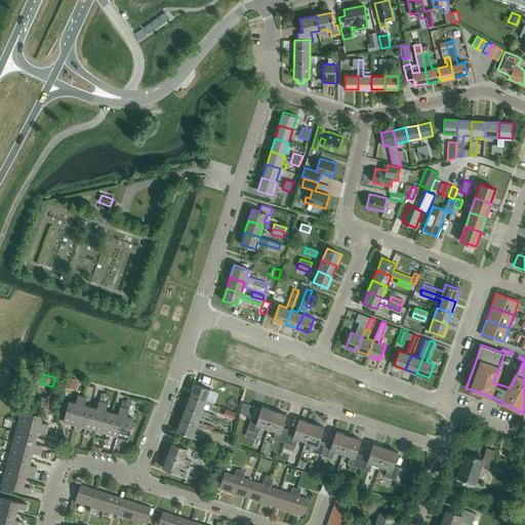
[(67,374),(65,381),(75,385),(77,377),(67,374)]
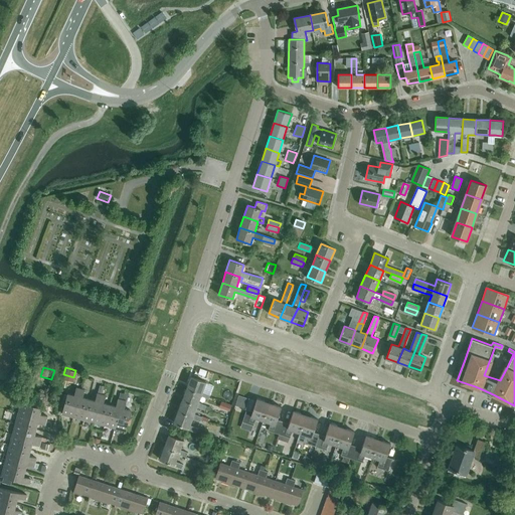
[(201,393),(201,395),(208,398),(210,394),(202,391),(206,382),(191,376),(186,387),(201,393)]
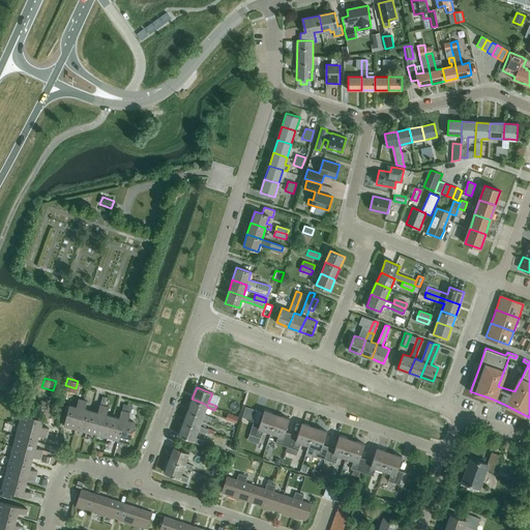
[(64,425),(76,429),(83,400),(79,399),(77,407),(69,405),(64,425)]
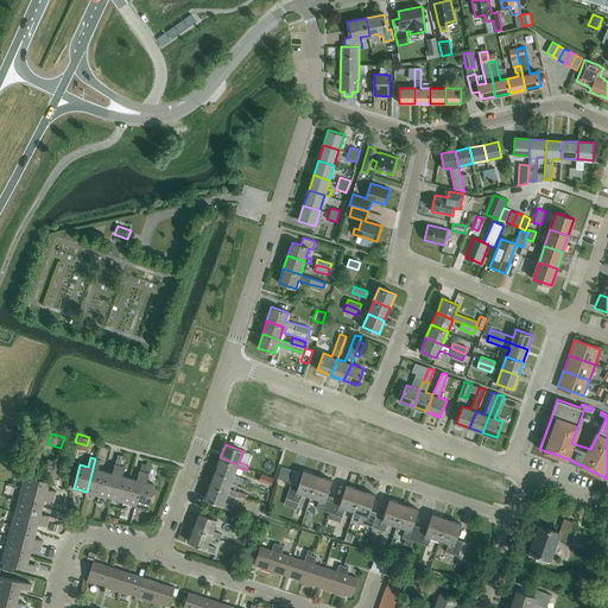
[(233,477),(232,480),(241,483),(244,479),(234,475),(238,467),(238,464),(220,457),(215,472),(233,477)]
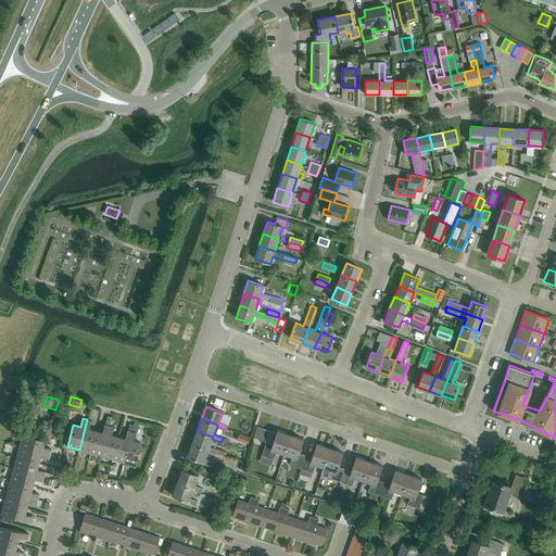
[(79,450),(90,452),(96,431),(89,429),(91,420),(87,419),(79,450)]
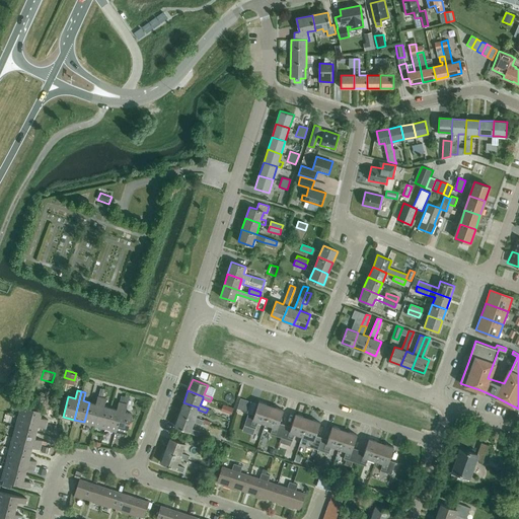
[(84,422),(94,425),(102,397),(98,396),(96,403),(89,402),(84,422)]
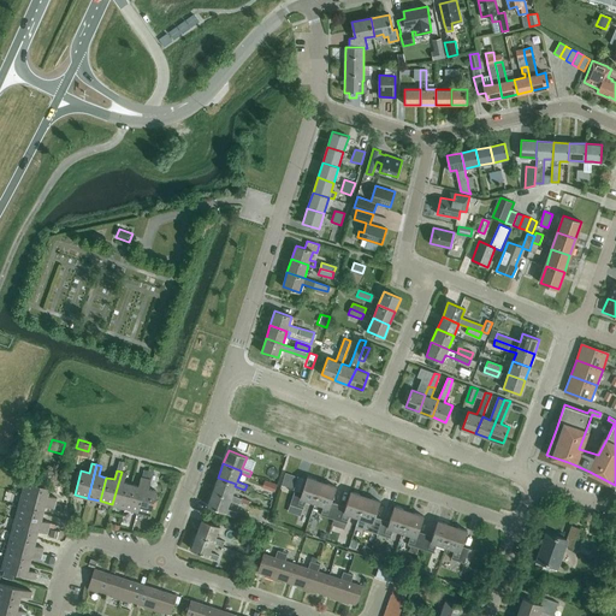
[(112,504),(125,508),(131,484),(124,483),(126,473),(122,472),(112,504)]
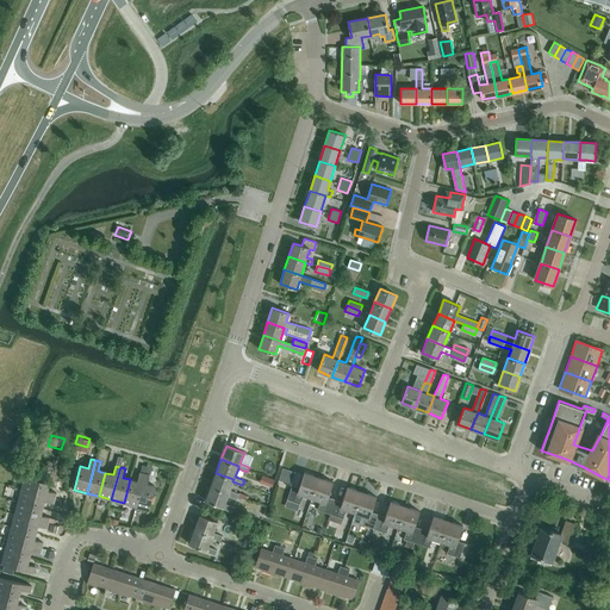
[(279,480),(290,484),(293,472),(282,468),(279,480)]
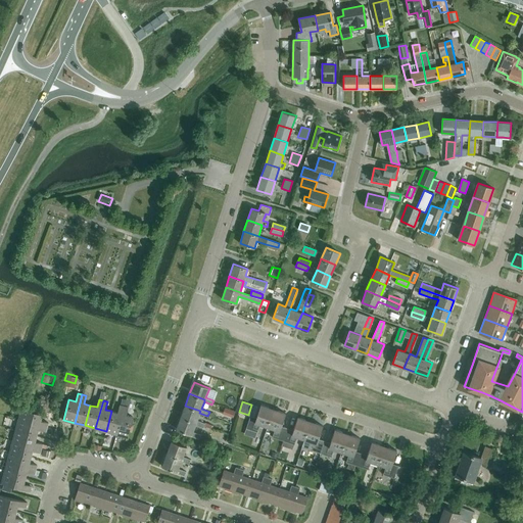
[(106,431),(116,434),(125,406),(121,405),(120,405),(117,413),(111,411),(106,431)]
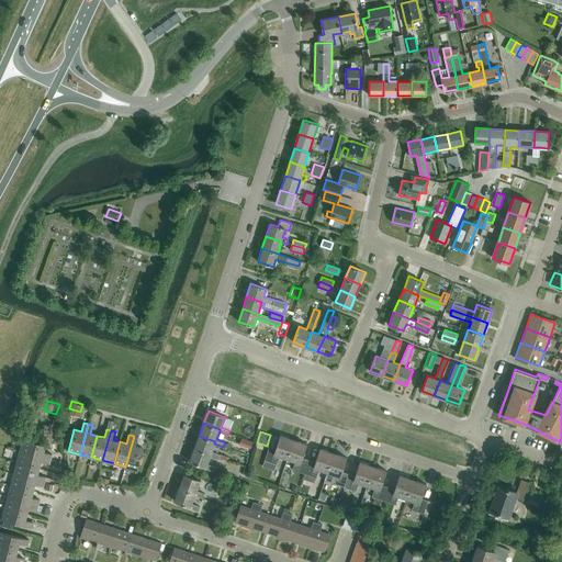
[(269,447),(265,460),(277,464),(279,456),(288,459),(294,439),(280,435),(276,449),(269,447)]
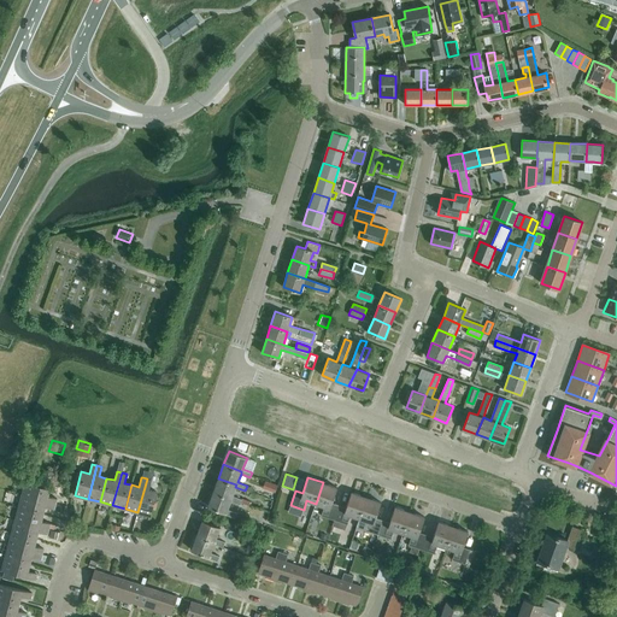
[(147,479),(137,512),(151,516),(157,492),(150,489),(152,480),(147,479)]
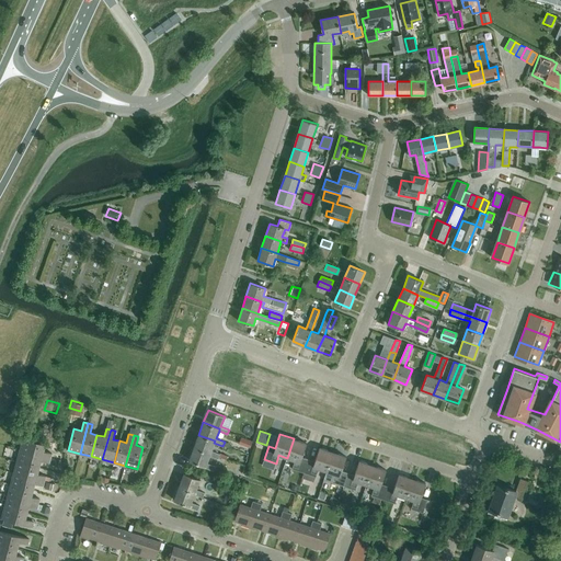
[(198,435),(194,447),(210,454),(209,456),(218,459),(219,457),(219,456),(220,454),(212,450),(214,443),(215,441),(198,435)]
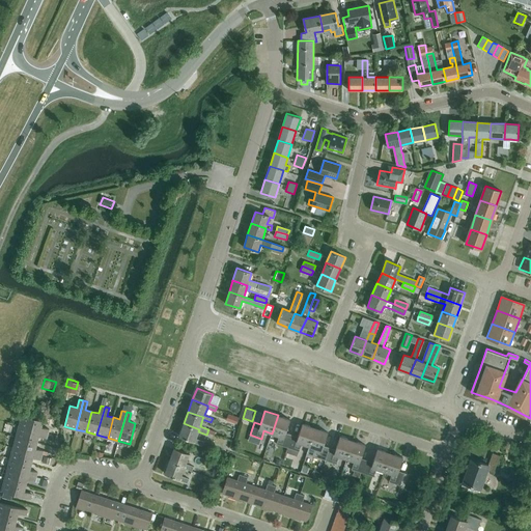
[(20,426),(48,434),(49,429),(42,427),(43,420),(23,415),(20,426)]
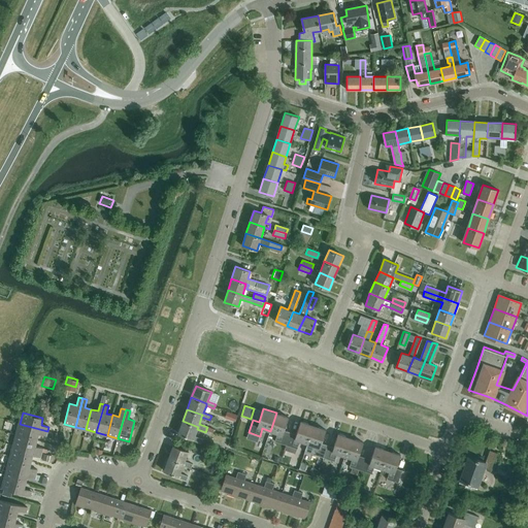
[(231,413),(229,419),(235,421),(238,415),(231,413)]
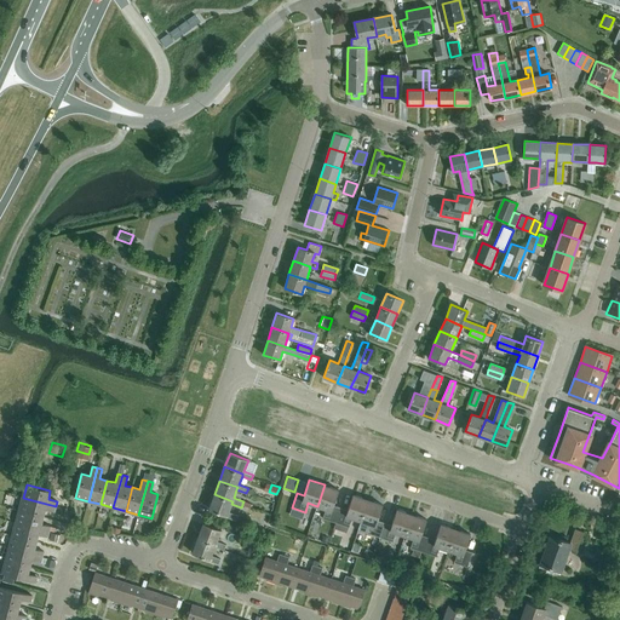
[(325,484),(317,506),(326,509),(322,518),(336,522),(340,507),(333,505),(339,489),(325,484)]
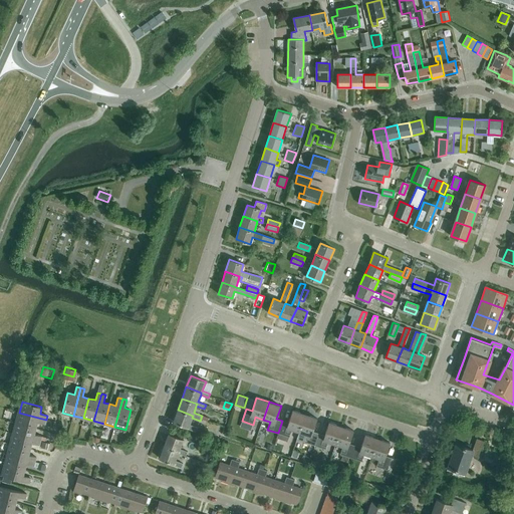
[(193,416),(178,410),(174,422),(188,427),(188,429),(196,432),(198,427),(190,424),(192,418),(193,416)]
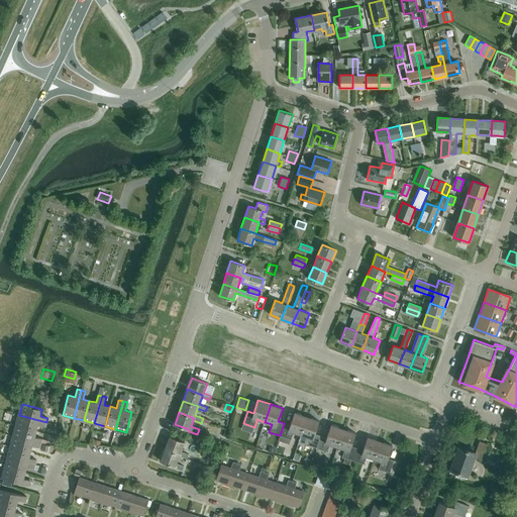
[(284,423),(280,435),(291,439),(294,431),(301,434),(307,417),(294,412),(290,425),(284,423)]
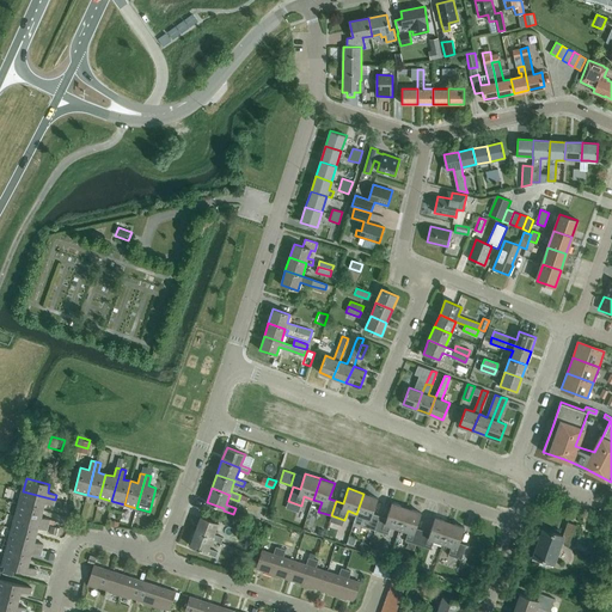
[(19,503),(43,509),(46,502),(54,505),(55,500),(23,491),(19,503)]
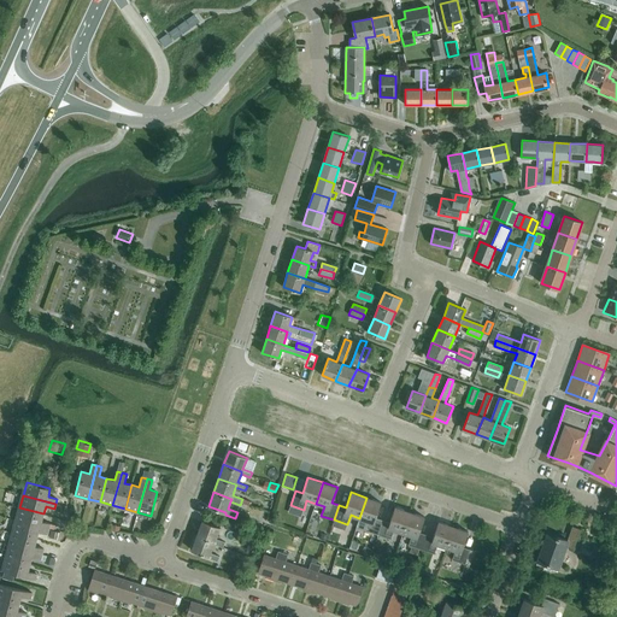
[(359,518),(356,527),(365,530),(377,534),(383,519),(376,518),(381,503),(366,498),(359,518)]
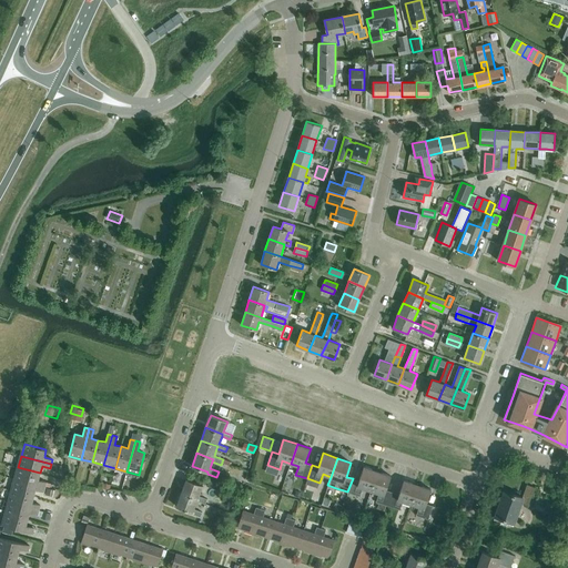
[(14,478),(46,487),(46,486),(47,482),(38,479),(40,473),(18,467),(14,478)]
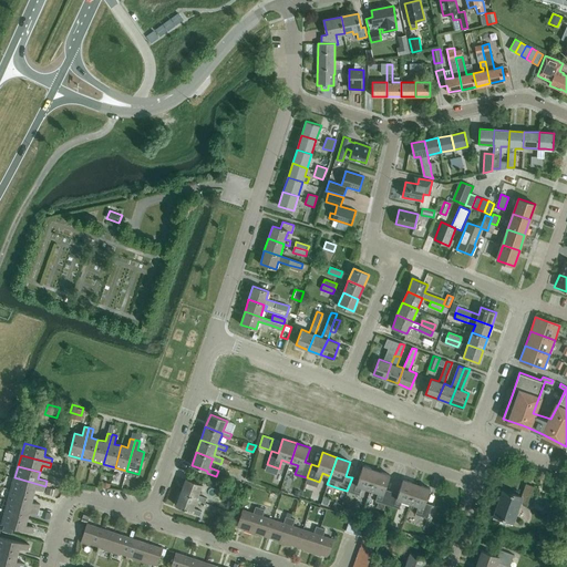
[(352,477),(347,491),(359,495),(362,486),(370,490),(377,471),(363,466),(358,480),(352,477)]
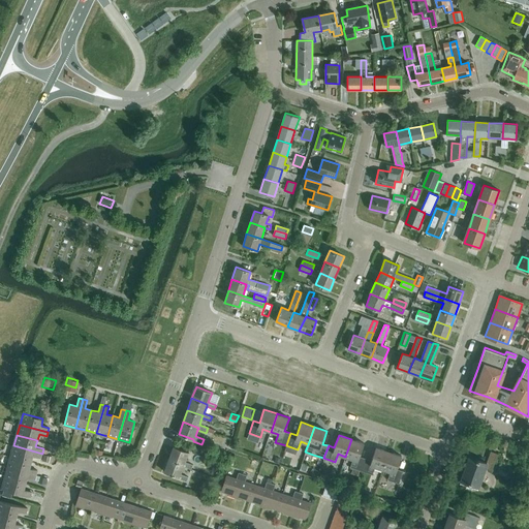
[(351,439),(345,457),(352,459),(350,467),(353,468),(351,473),(358,476),(360,470),(362,471),(366,459),(360,457),(364,443),(351,439)]
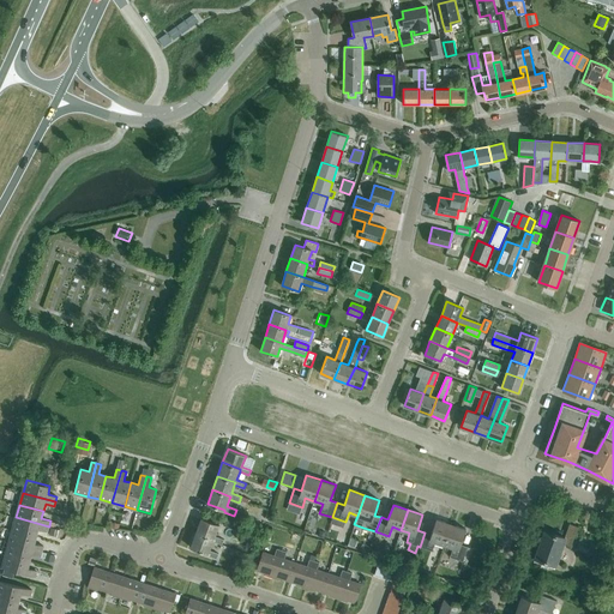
[(13,530),(36,536),(38,529),(48,531),(49,527),(16,517),(13,530)]
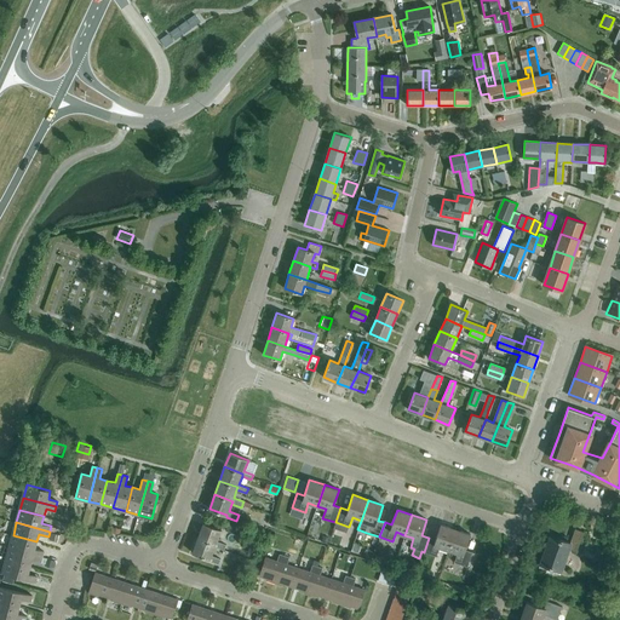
[(204,523),(197,538),(216,544),(214,546),(224,550),(227,545),(217,541),(222,529),(204,523)]
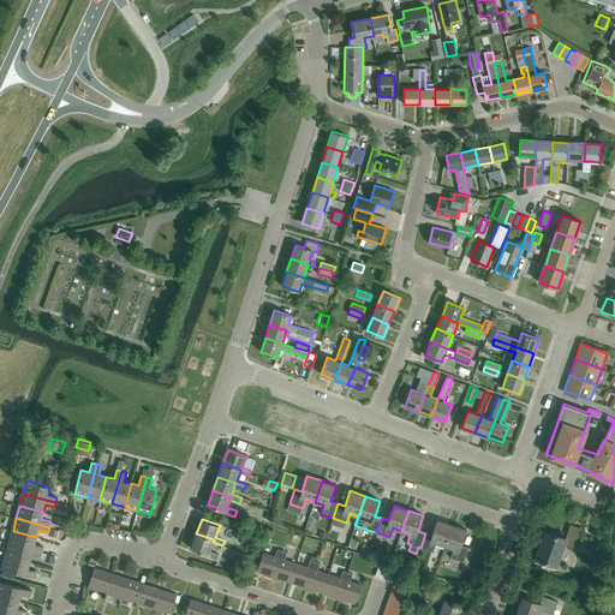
[(238,525),(226,520),(224,527),(236,531),(238,525)]
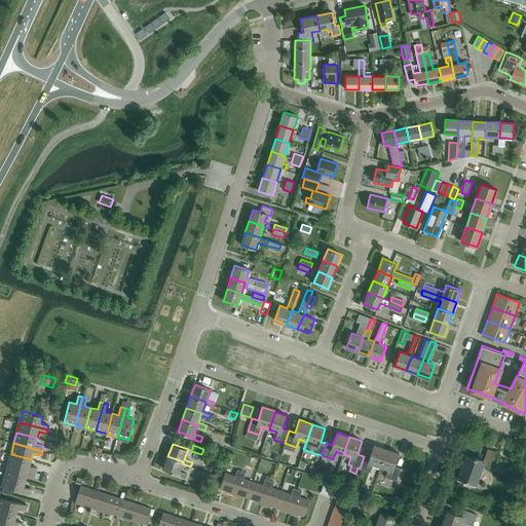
[(364,456),(360,468),(370,472),(373,464),(380,466),(386,449),(374,445),(370,458),(364,456)]
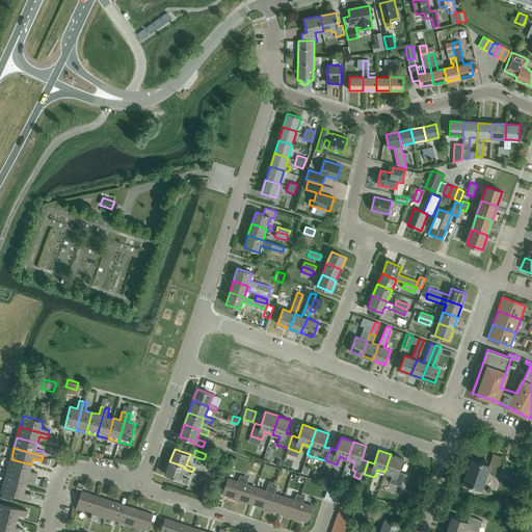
[(391,454),(384,472),(393,475),(390,482),(401,486),(405,474),(399,472),(403,458),(391,454)]
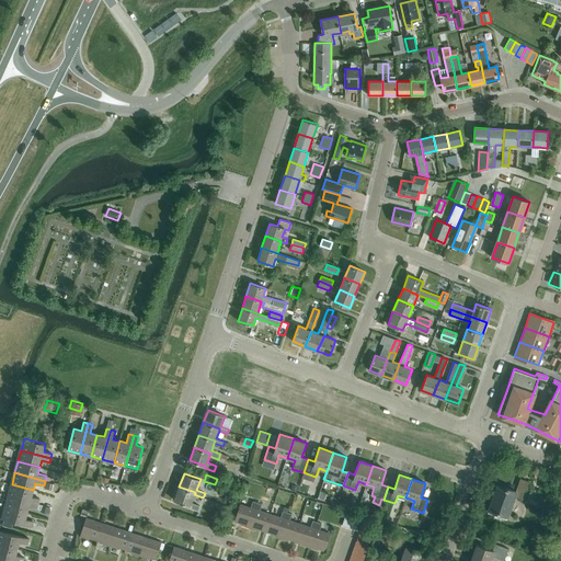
[(528,481),(521,479),(516,491),(497,484),(489,510),(507,516),(515,496),(522,499),(528,481)]
